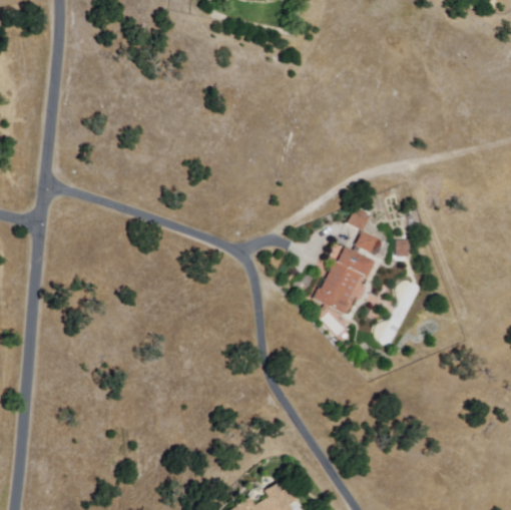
[(348,221),(364,229),(372,214),(368,212),(369,210),(361,205),(359,208),(356,206),(348,221)]
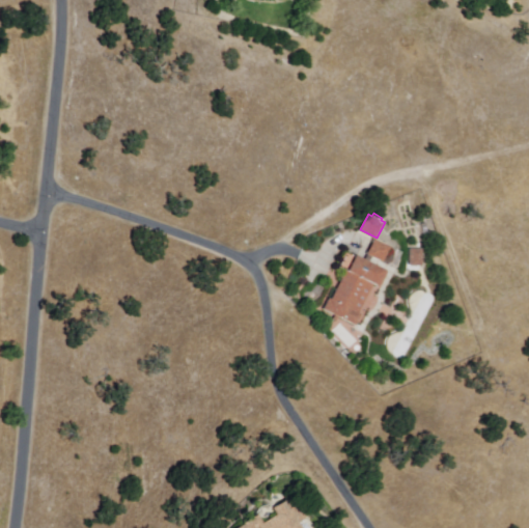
[(377,238),(394,248),(386,261),(368,251),(377,238)]
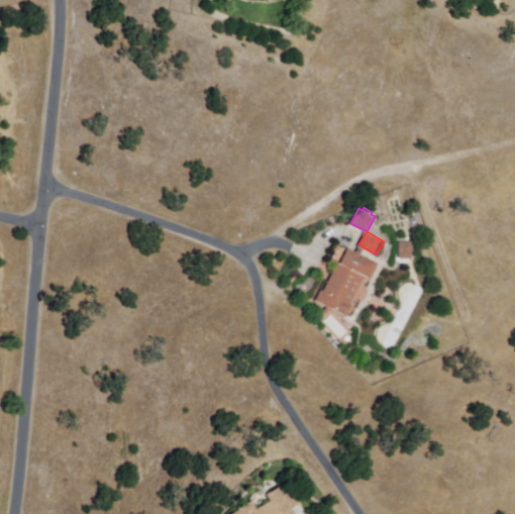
[(402,239),(412,239),(412,258),(401,258),(402,239)]
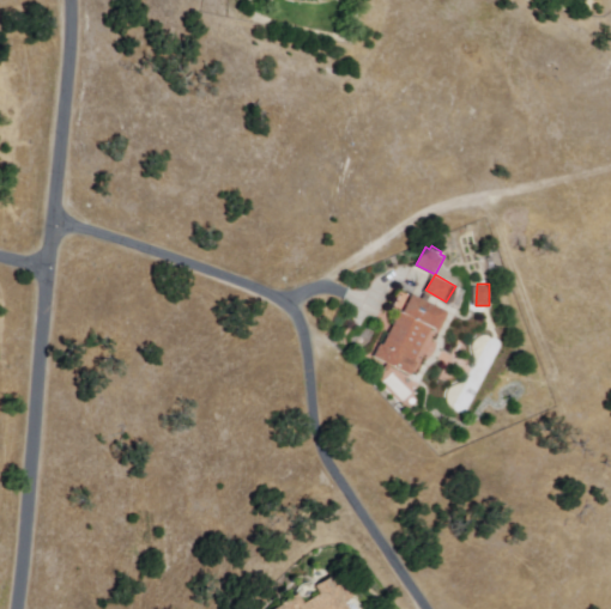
[(409,293),(447,312),(439,329),(433,327),(416,359),(419,361),(412,375),(374,355),(381,341),(385,343),(409,293)]
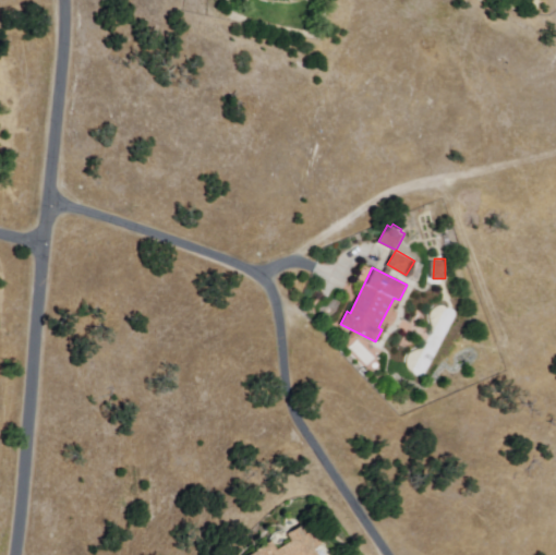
[(318,554),(315,549),(321,545),(317,539),(312,542),(307,534),(303,537),(297,523),(287,529),(293,541),(278,549),(273,539),(243,554),(318,554)]
